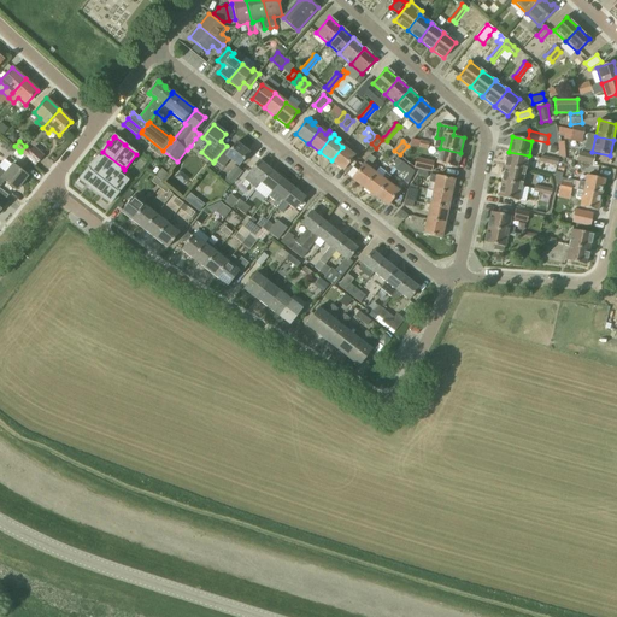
[(215,160),(224,168),(230,159),(239,166),(250,153),(236,142),(231,150),(227,146),(215,160)]
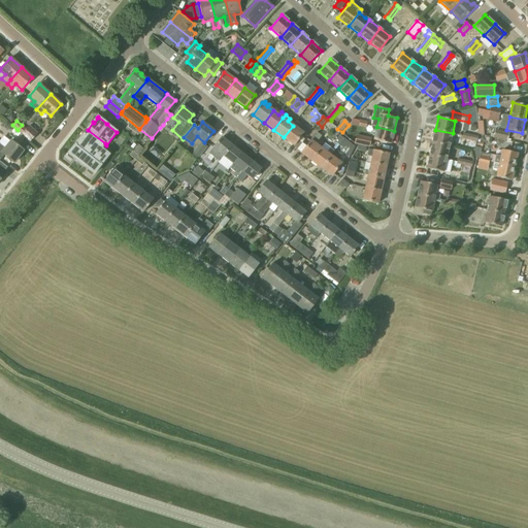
[(293,126),(284,137),(294,145),(306,129),(296,122),(293,126)]
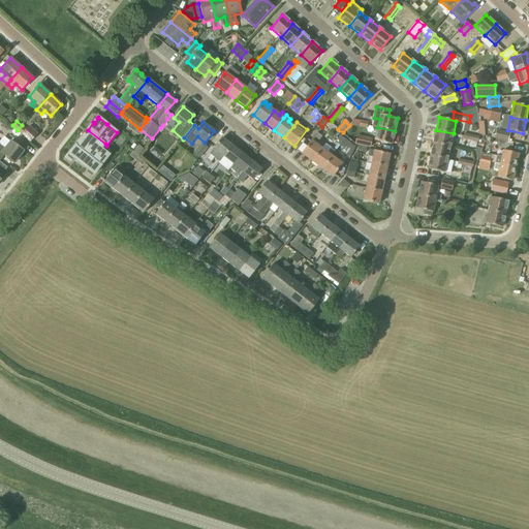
[(26,129),(22,134),(30,142),(37,133),(29,126),(26,129)]
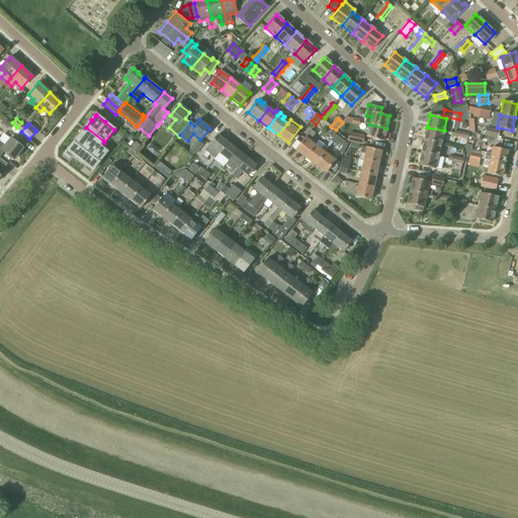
[(383,142),(386,128),(369,124),(366,138),(383,142)]
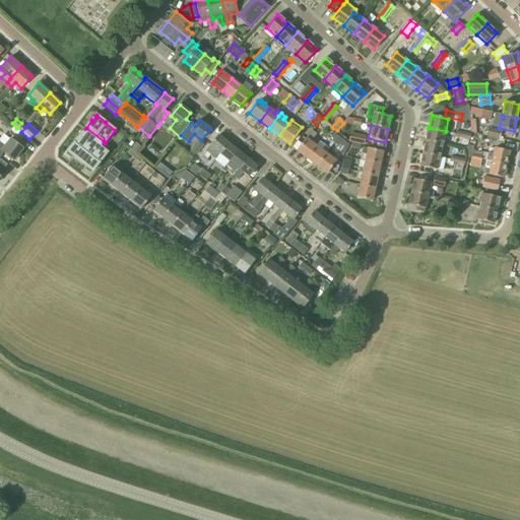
[(485,135),(501,138),(502,130),(488,126),(485,135)]
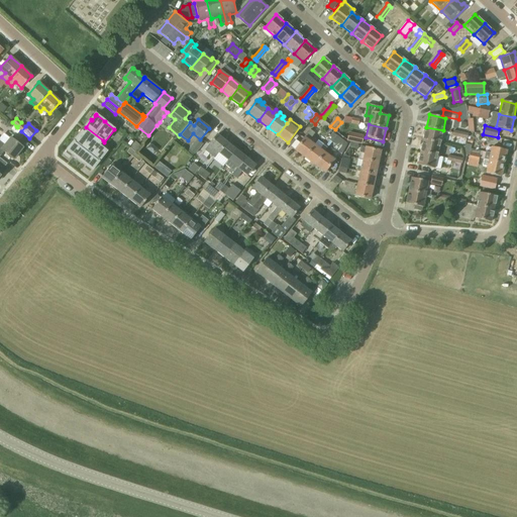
[(99,145),(103,140),(86,127),(82,132),(94,141),(99,145)]
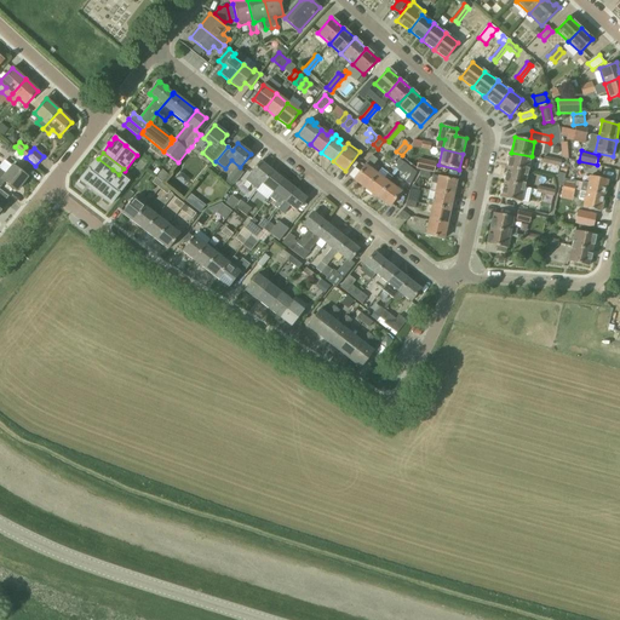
[(394,153),(385,165),(389,167),(397,156),(394,153)]
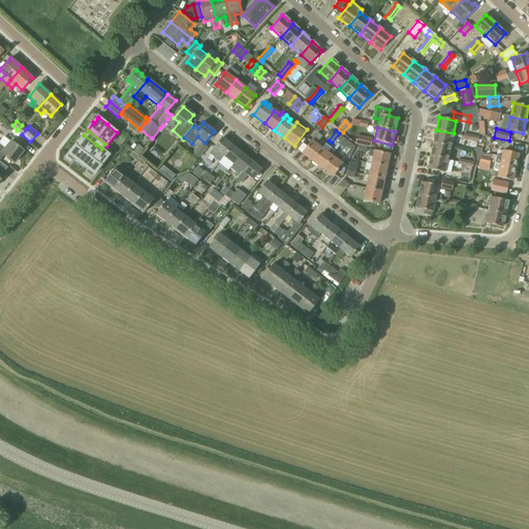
[(450,147),(454,133),(436,130),(433,143),(450,147)]
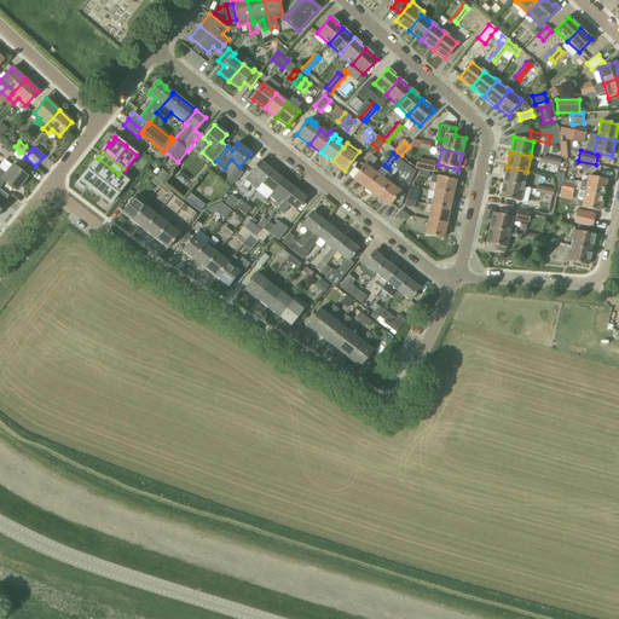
[(365,189),(376,174),(371,171),(377,161),(371,156),(353,179),(365,189)]
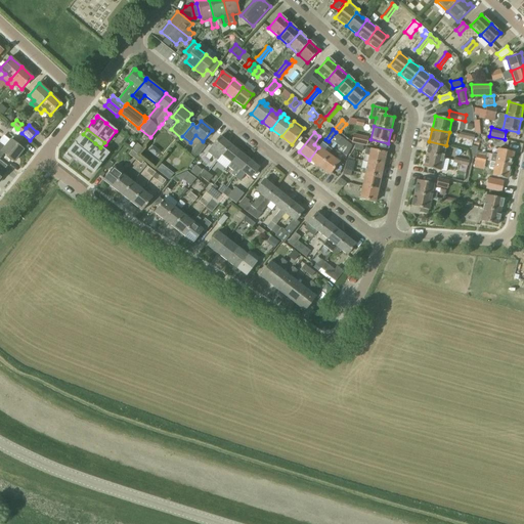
[(95,143),(83,134),(75,143),(68,153),(69,154),(70,153),(74,157),(74,158),(81,163),(95,143)]
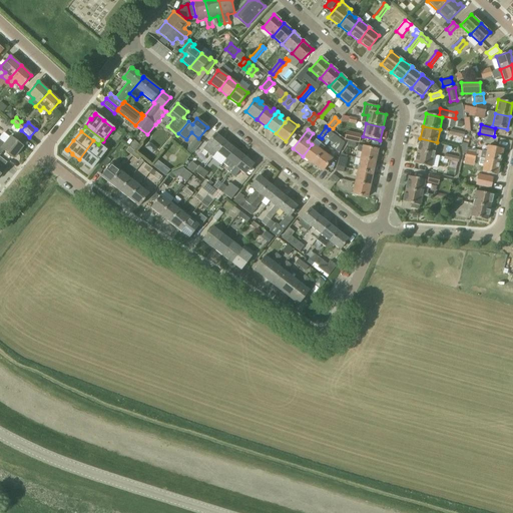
[(326,137),(330,140),(335,134),(332,131),(326,137)]
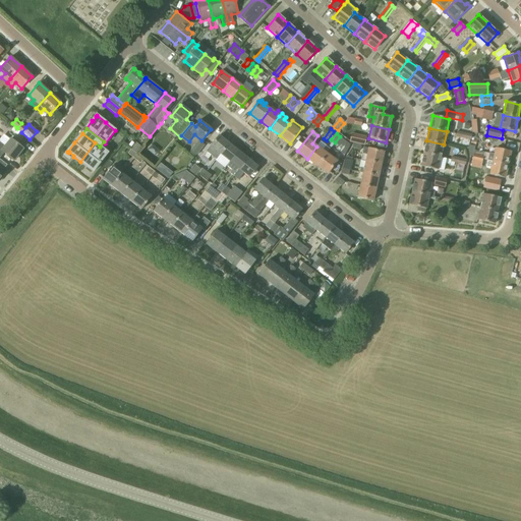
[(353,141),(365,145),(366,136),(351,133),(349,141),(353,142),(353,141)]
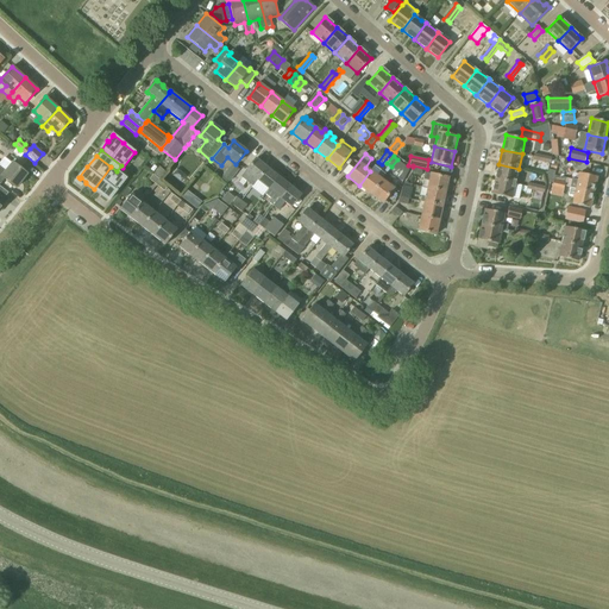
[(256,158),(240,177),(252,187),(253,186),(257,181),(268,168),(256,158)]
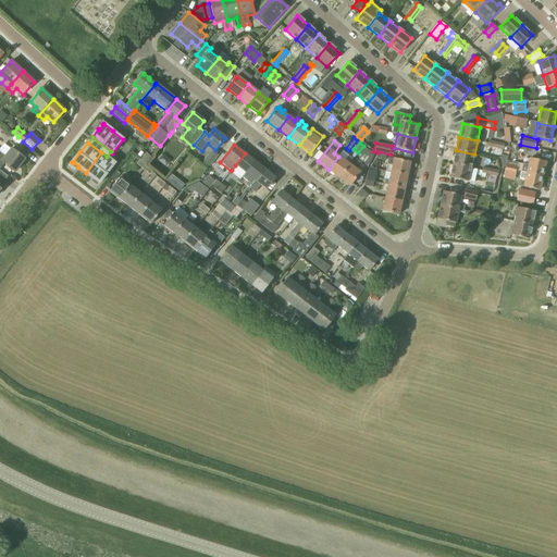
[(363,146),(358,153),(362,157),(359,160),(368,168),(374,156),(363,146)]
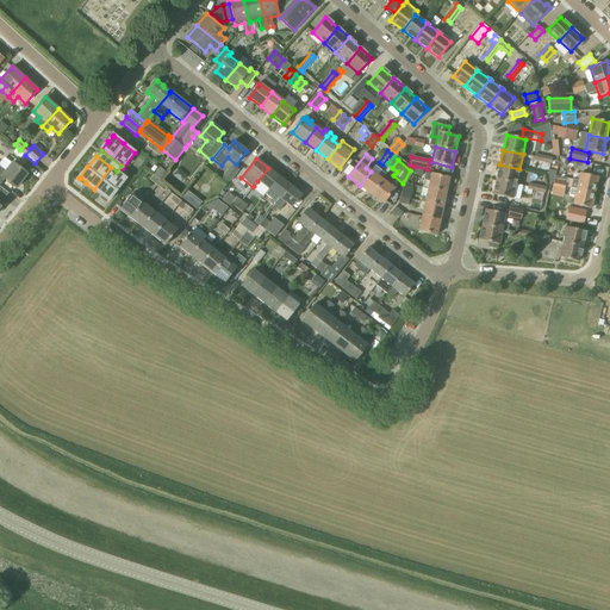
[(0,184),(1,185),(5,180),(17,188),(27,175),(12,163),(6,170),(0,166),(0,184)]
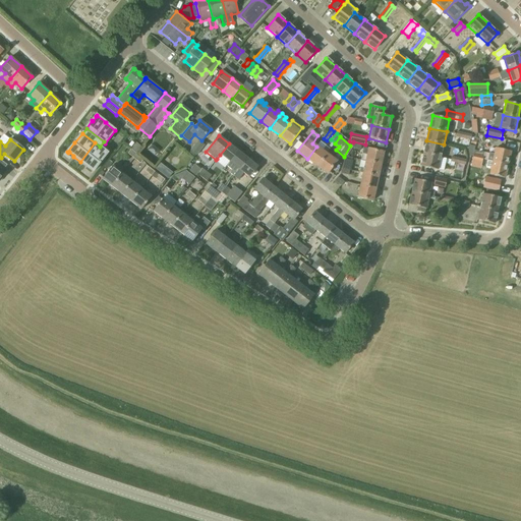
[(189,152),(195,156),(197,154),(204,145),(198,140),(189,152)]
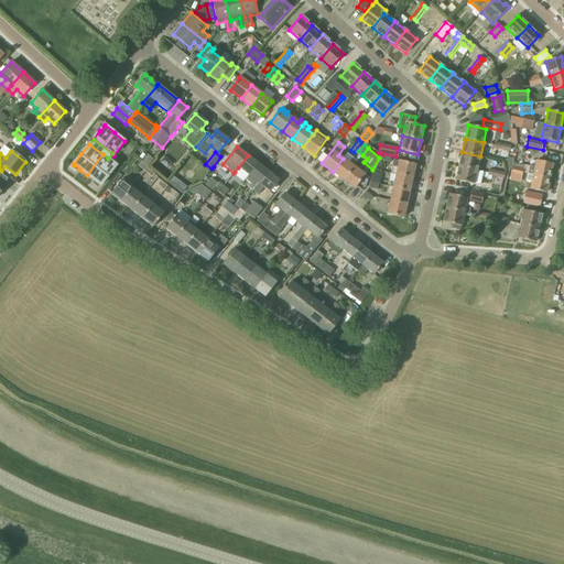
[(477,170),(480,156),(462,152),(458,166),(477,170)]
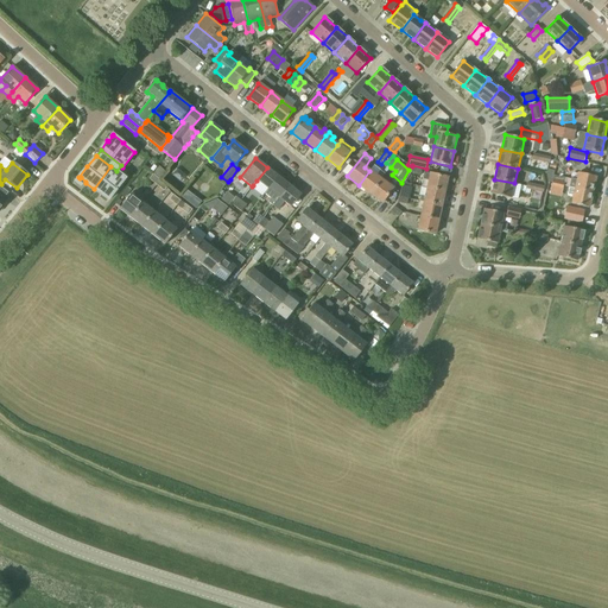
[(126,178),(116,171),(111,166),(94,189),(102,196),(102,195),(108,198),(107,200),(108,201),(116,190),(126,178)]
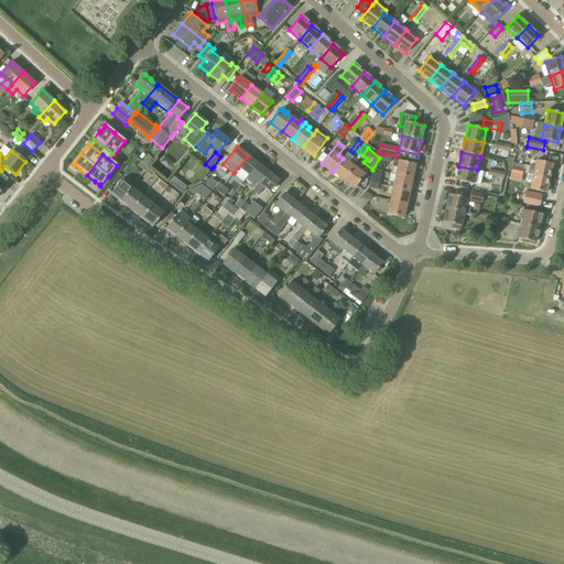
[(249,175),(258,163),(248,155),(238,167),(249,175)]
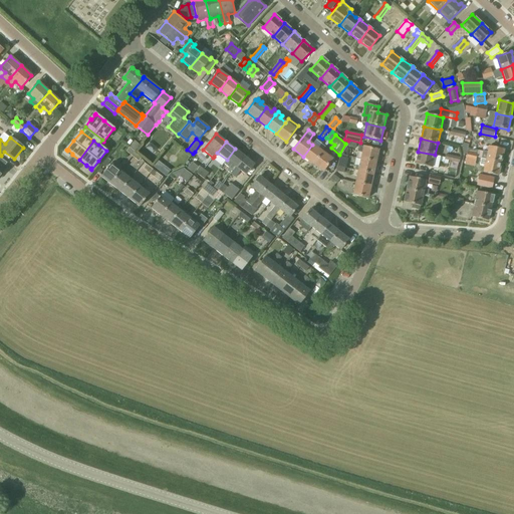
[(313,164),(322,152),(325,147),(321,144),(318,149),(312,145),(303,157),(313,164)]
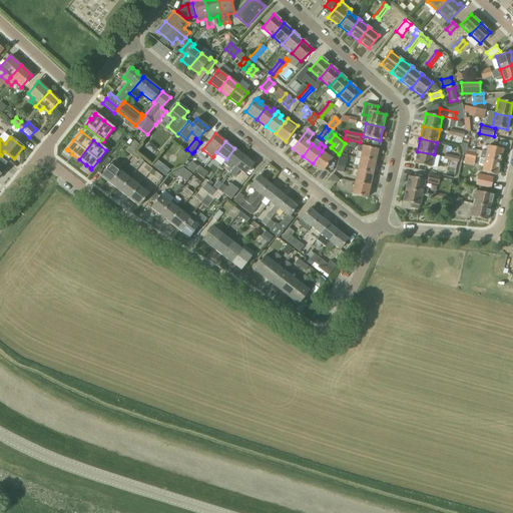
[(360,158),(376,161),(378,149),(359,145),(358,150),(362,151),(360,158)]
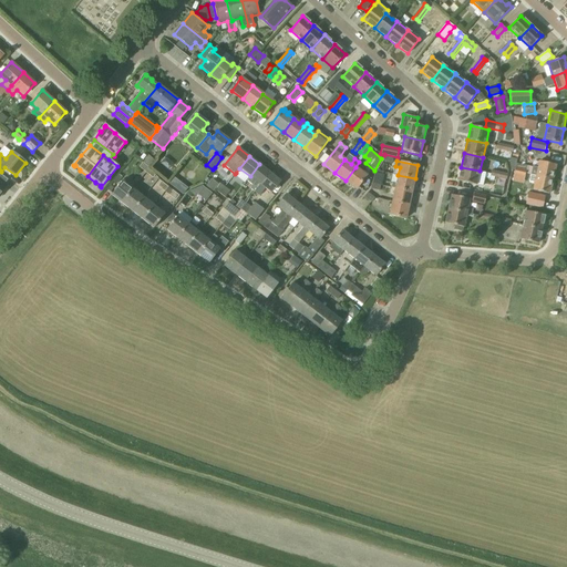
[(536,176),(553,179),(556,165),(539,161),(538,167),(533,166),(531,174),(536,175),(536,176)]
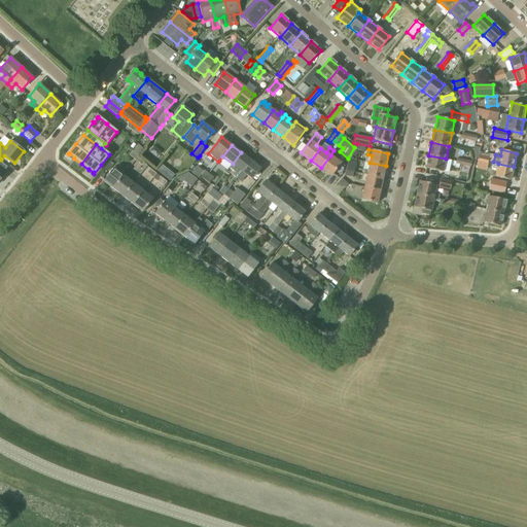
[(129,155),(136,161),(140,155),(133,150),(129,155)]
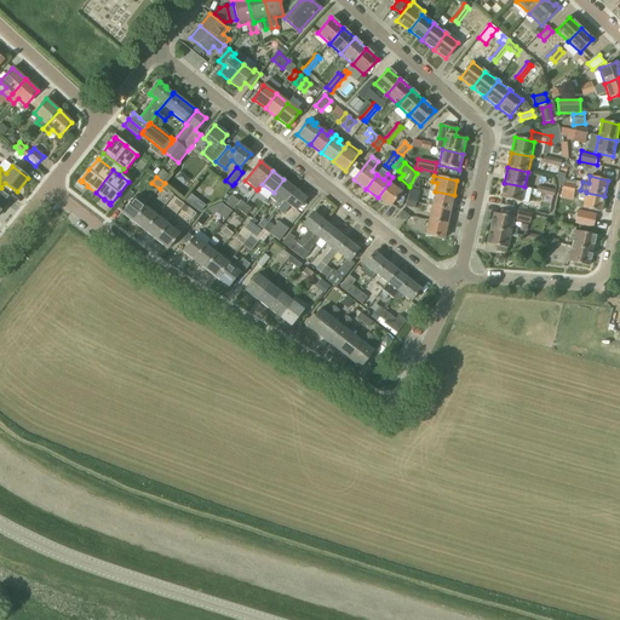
[(279,210),(296,189),(283,179),(274,193),(270,197),(276,202),(274,206),(279,210)]
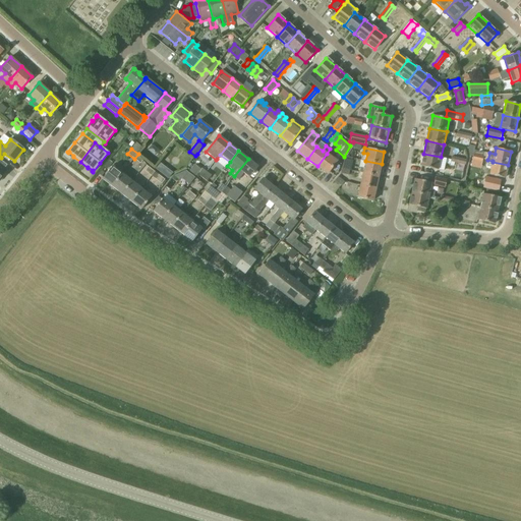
[(138,154),(134,159),(139,163),(143,159),(138,154)]
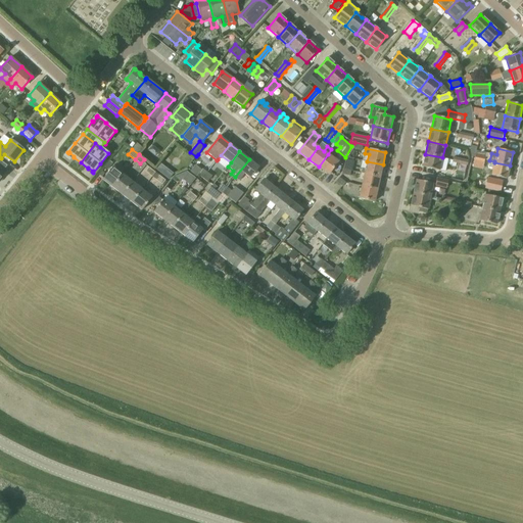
[(328,154),(319,167),(329,175),(338,162),(328,154)]
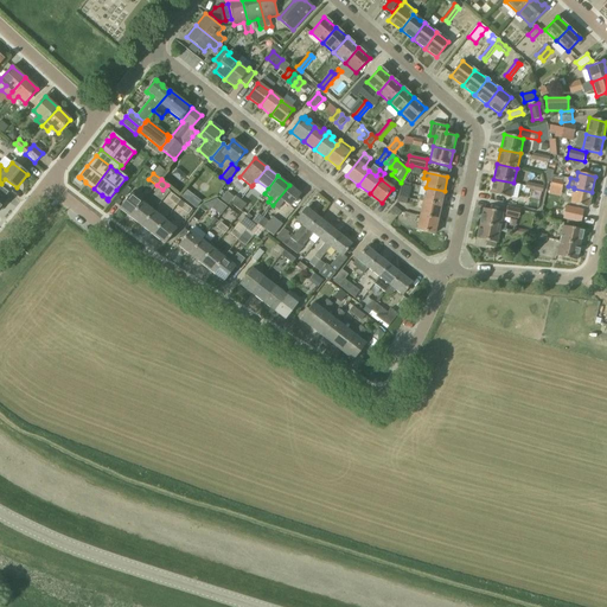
[(510,198),(513,183),(493,179),(491,193),(510,198)]
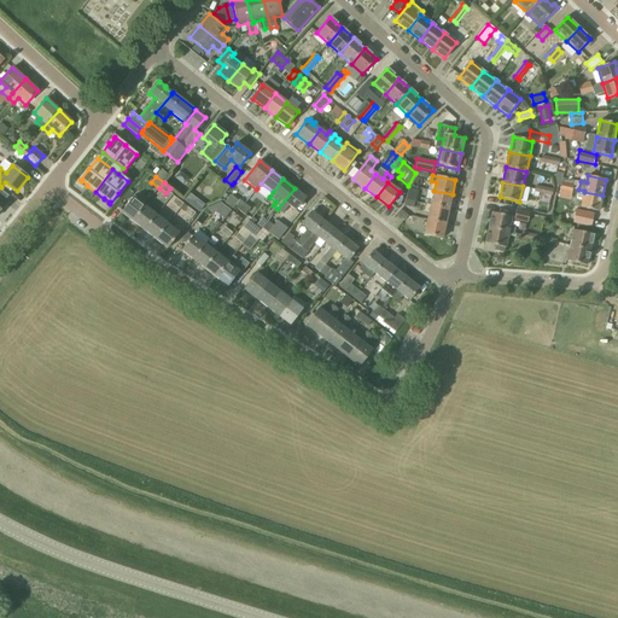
[(295,188),(278,209),(284,214),(290,205),(296,210),(305,198),(295,188)]
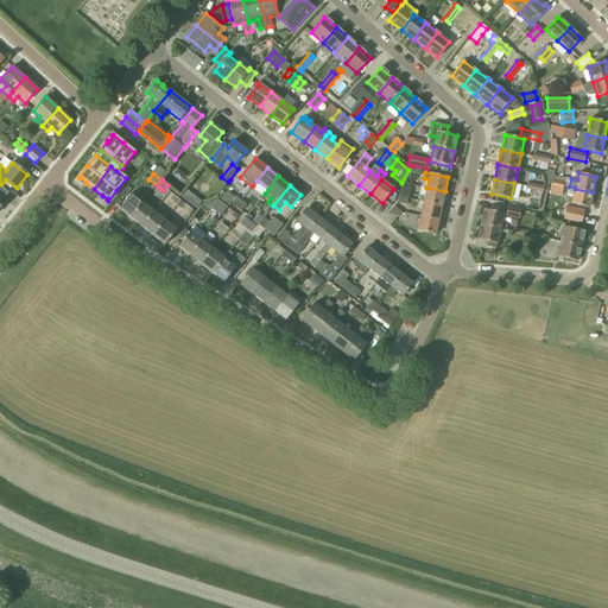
[(572,197),(572,200),(571,204),(589,208),(593,192),(575,189),(575,188),(569,187),(567,196),(572,197)]
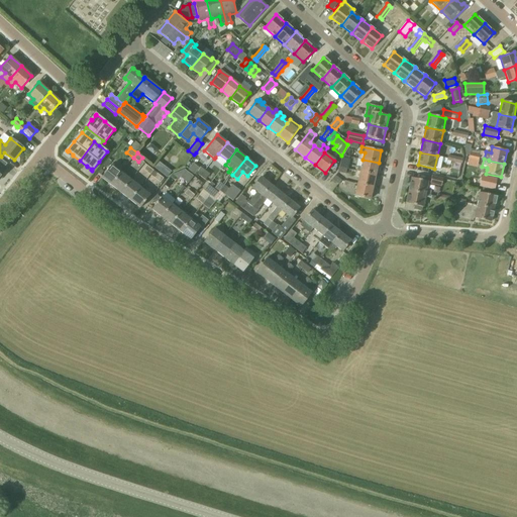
[(360,172),(376,176),(379,163),(363,160),(362,168),(357,167),(356,171),(357,171),(360,172)]
